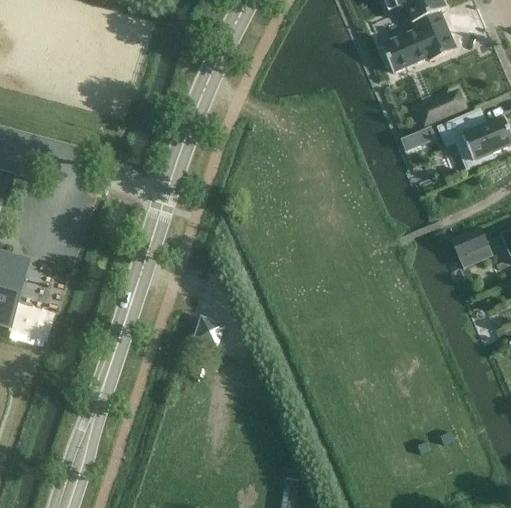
[(393,0),(396,7),(404,4),(412,22),(413,22),(415,28),(380,43),(392,71),(427,56),(428,60),(455,48),(439,10),(444,8),(441,0),(393,0)]
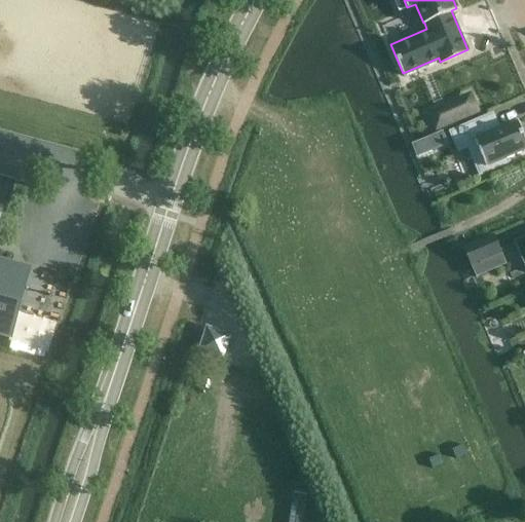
[(426,108),(435,129),(481,111),(472,90),(426,108)]
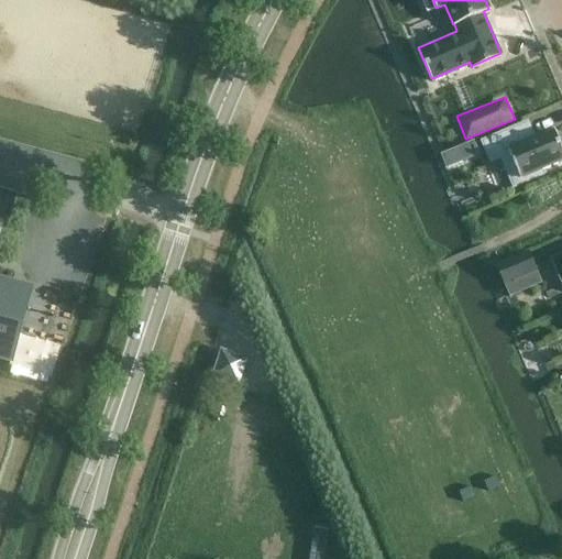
[(539,168),(561,157),(561,150),(552,128),(533,135),(531,132),(517,138),(511,125),(483,139),(492,159),(509,151),(520,176),(522,175),(525,179),(541,172),(539,168)]
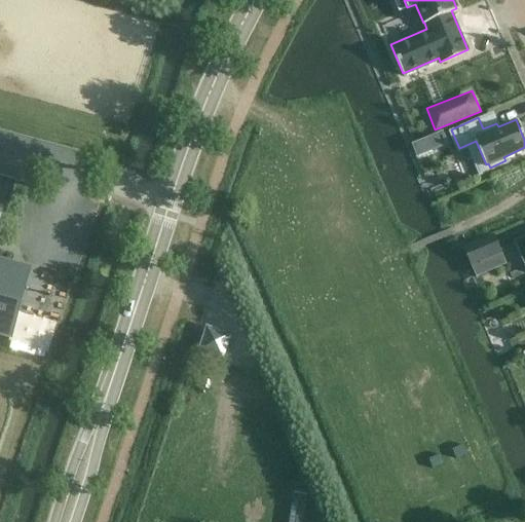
[(433,134),(418,140),(420,146),(435,140),(433,134)]
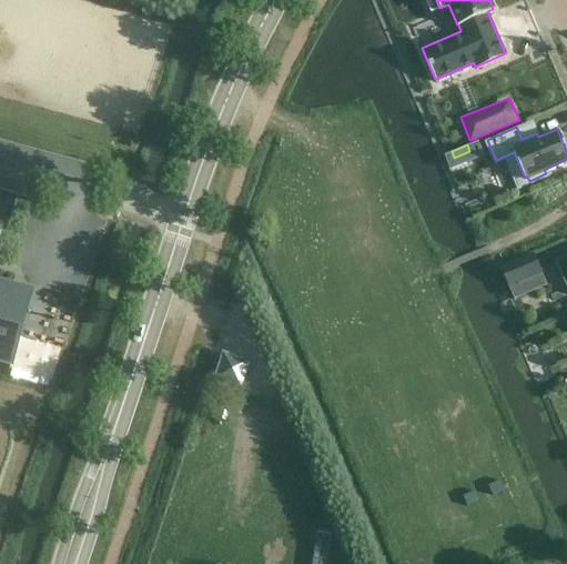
[(507,284),(540,270),(532,252),(499,265),(507,284)]
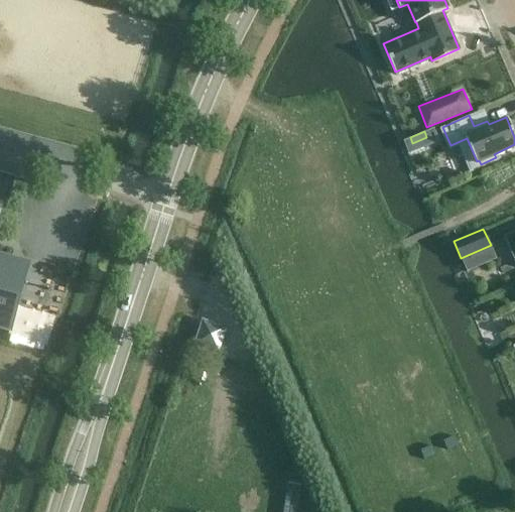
[(514,229),(504,234),(514,261),(514,229)]
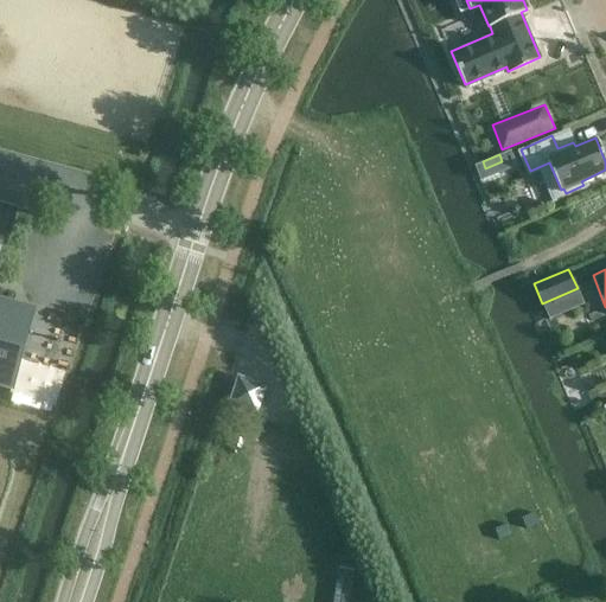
[(0,379),(10,383),(18,354),(30,309),(6,303),(0,301),(0,379)]
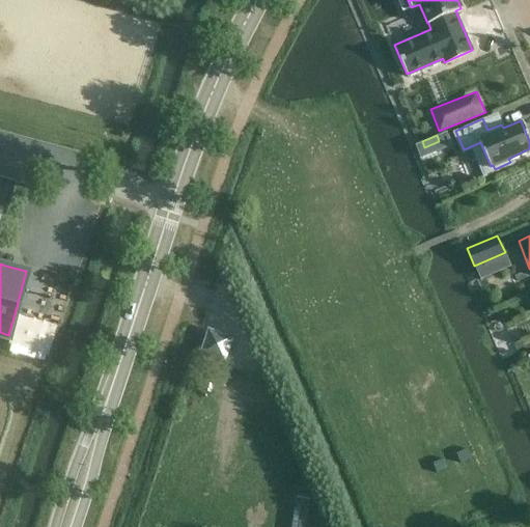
[(236,339),(216,334),(211,354),(231,360),(236,339)]
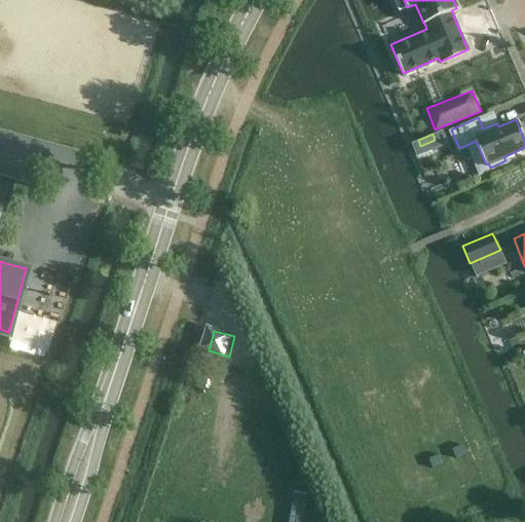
[(301,521),(306,493),(293,491),(288,521),(301,521)]
